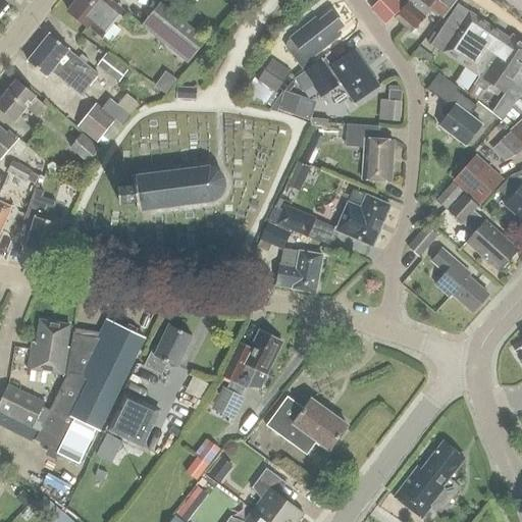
[(101,39),(120,15),(107,5),(111,1),(109,0),(79,0),(68,12),(88,29),(89,29),(101,39)]
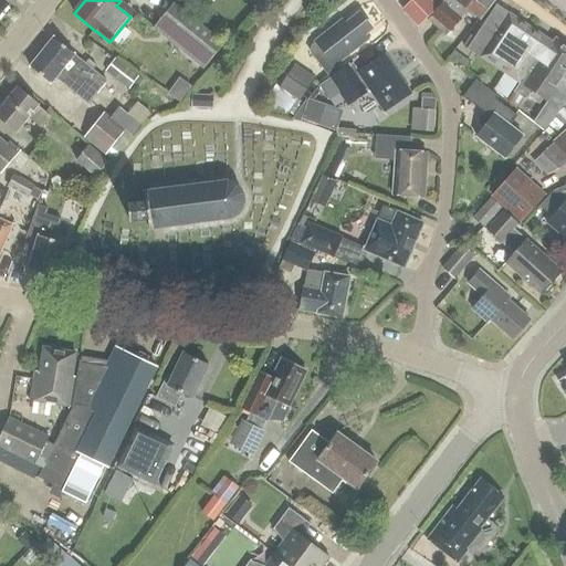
[(412,0),(400,11),(417,30),(431,17),(437,10),(427,0),(422,0),(420,2),(418,0),(412,0)]
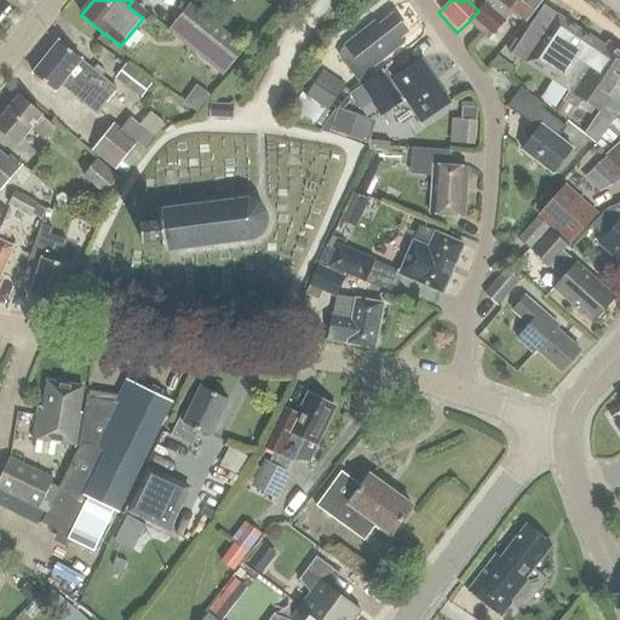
[(488,40),(492,34),(509,13),(518,22),(521,19),(524,22),(540,0),(488,0),(469,24),(488,40)]
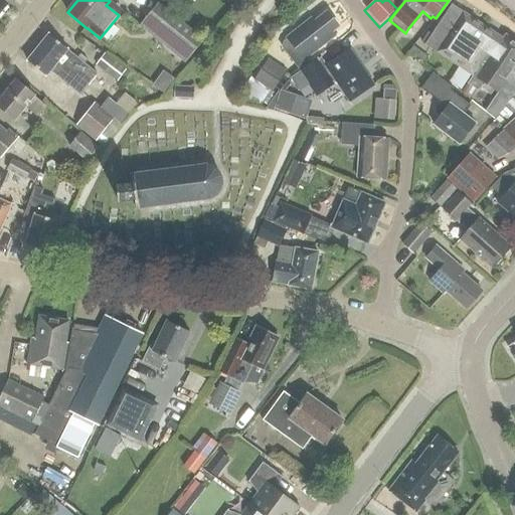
[(425,45),(471,75),(487,54),(491,57),(502,39),(452,5),(425,45)]
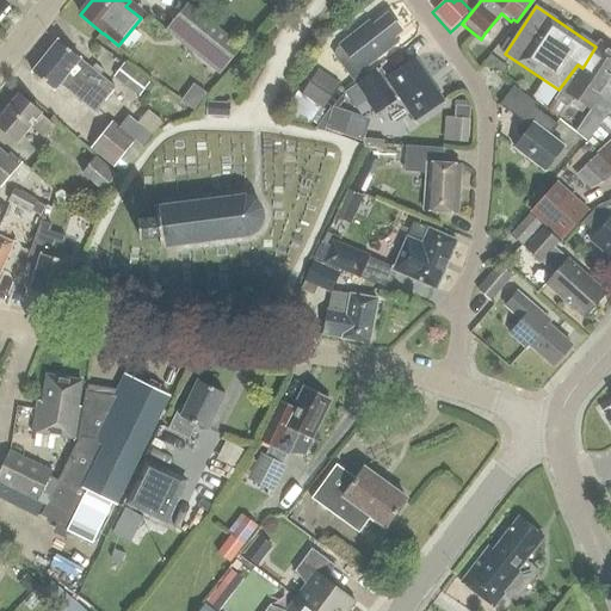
[(166,34),(220,76),(240,50),(187,7),(166,34)]
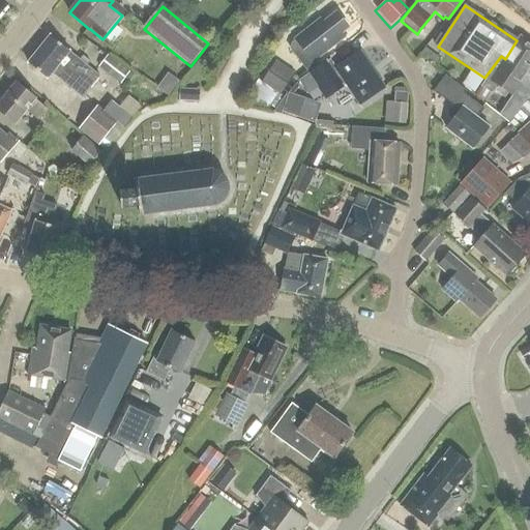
[(310,74),(308,72),(317,66),(313,61),(344,37),(341,33),(347,28),(334,12),(322,23),(319,20),(293,39),(294,41),(292,43),(290,50),(308,75),(310,74)]
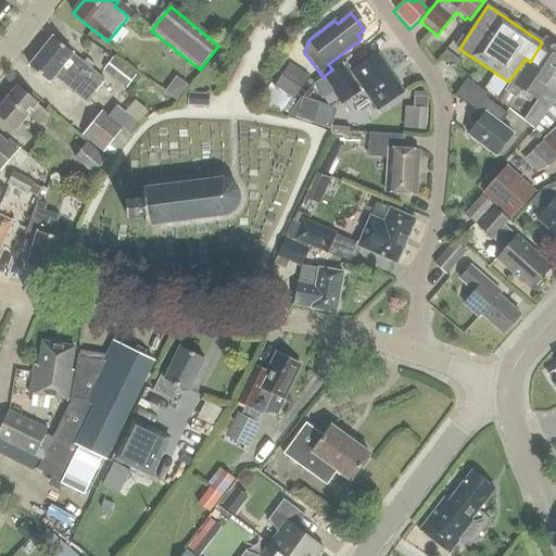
[(53,77),(86,103),(105,80),(53,38),(30,67),(49,83),(53,77)]
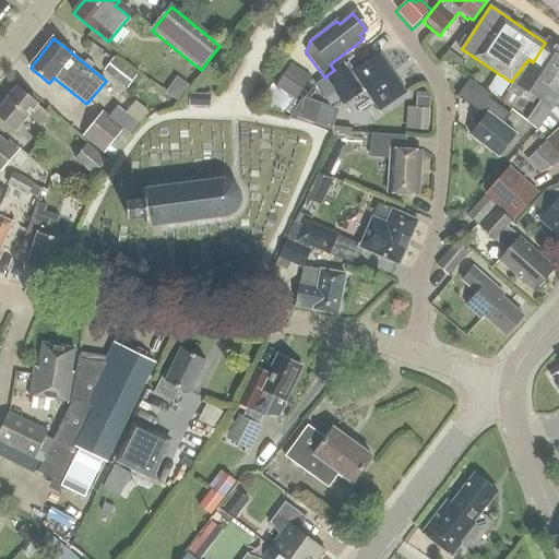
[(512,82),(499,100),(509,106),(515,97),(518,98),(524,88),(539,99),(558,70),(558,45),(548,38),(545,43),(533,62),(528,59),(511,82),(512,82)]
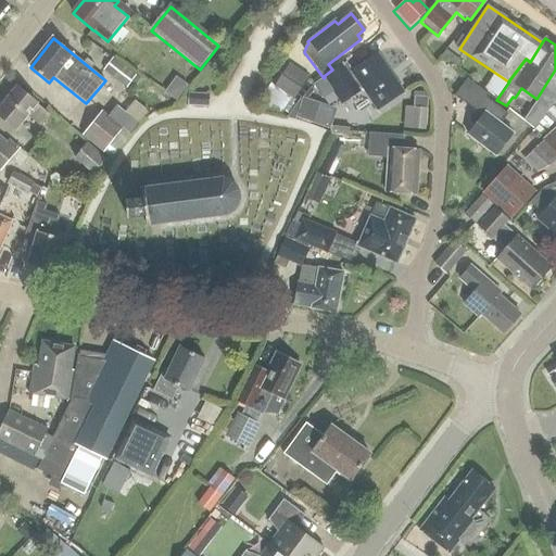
[(335,91),(341,101),(361,87),(376,109),(401,92),(375,54),(352,71),(345,61),(332,70),(324,76),(325,77),(324,78),(314,85),(323,99),(335,91)]
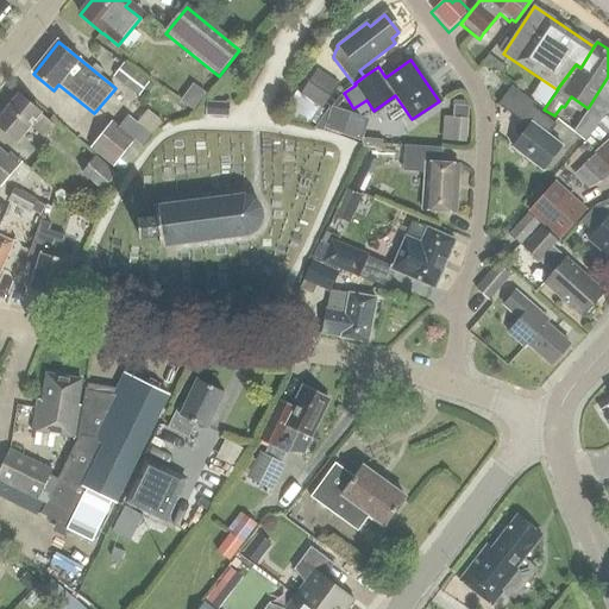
[(120,62),(113,76),(140,90),(148,76),(120,62)]
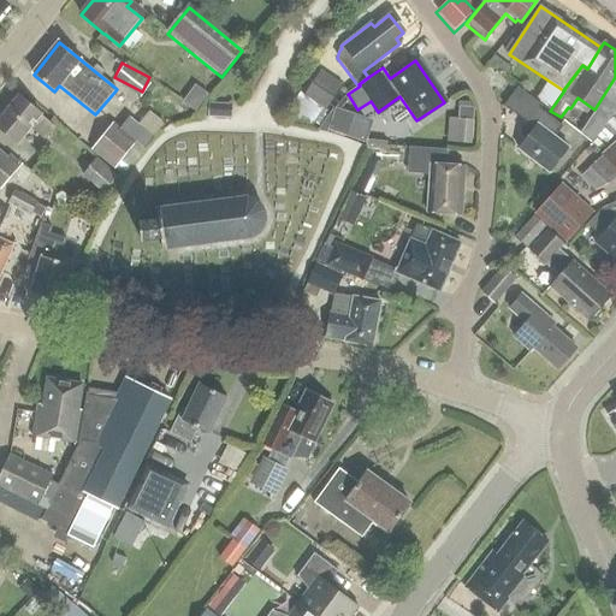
[(303,95),(326,111),(343,86),(320,71),(303,95)]
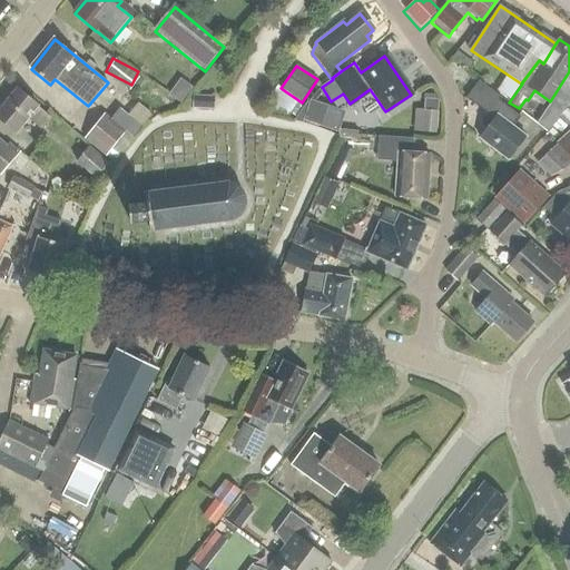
[(489,112),(495,118),(480,137),(505,159),(524,137),(512,126),(519,118),(500,101),(501,99),(480,81),(467,97),(487,114),(489,112)]
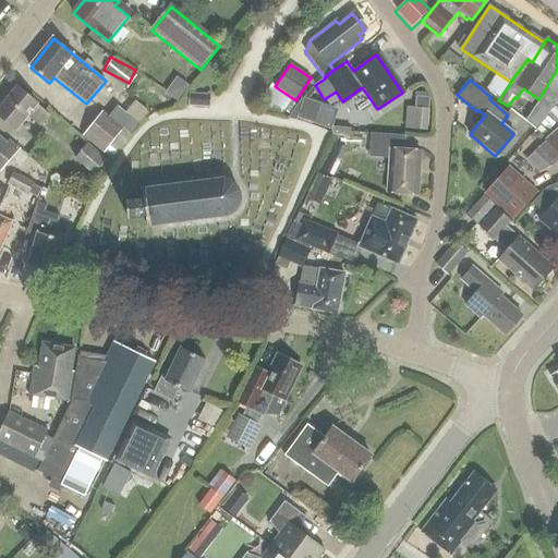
[(35,105),(36,104),(17,88),(0,109),(0,117),(15,130),(27,116),(39,126),(48,116),(35,105)]
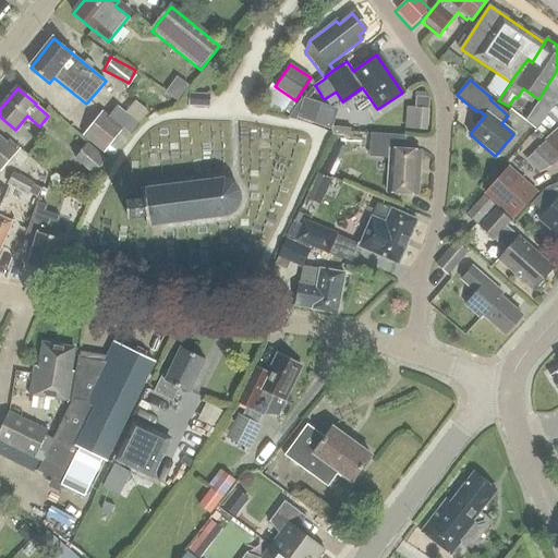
[(210,108),(210,95),(190,94),(189,107),(210,108)]
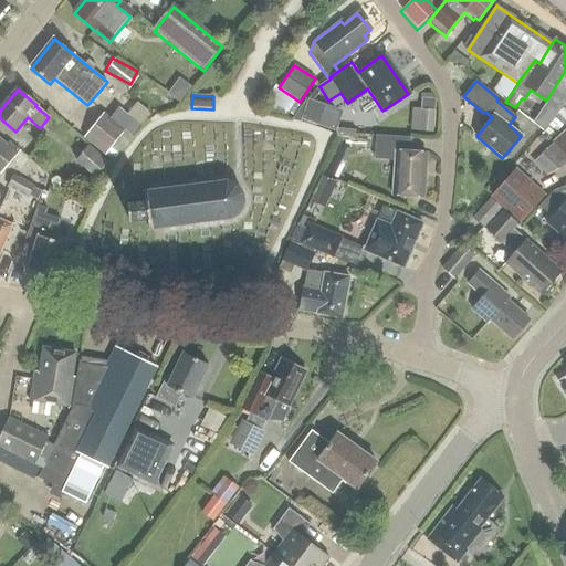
[(318,125),(326,105),(307,98),(301,118),(318,125)]
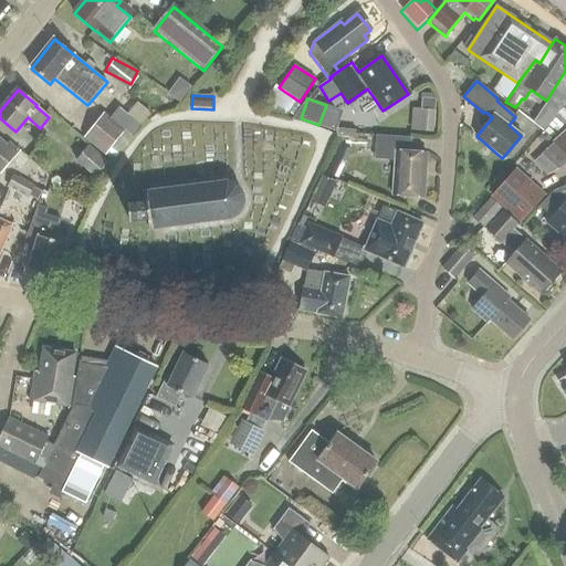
[(436,101),(422,100),(421,106),(421,111),(435,112),(435,107),(436,101)]
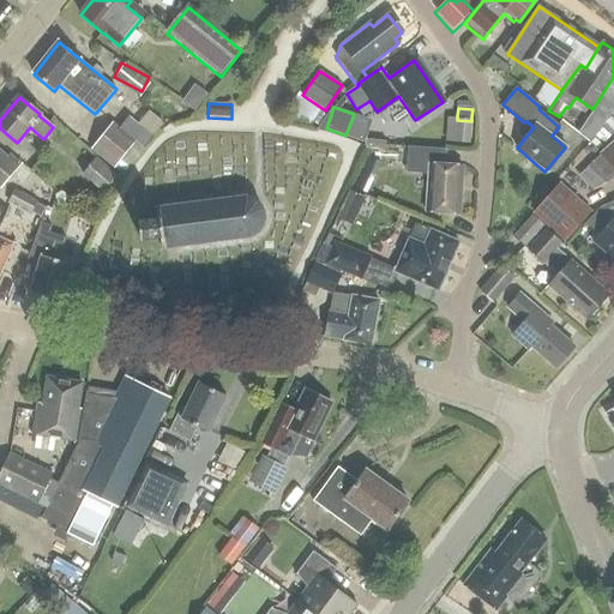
[(92,149),(114,166),(136,139),(144,146),(152,137),(128,118),(121,127),(114,122),(92,149)]
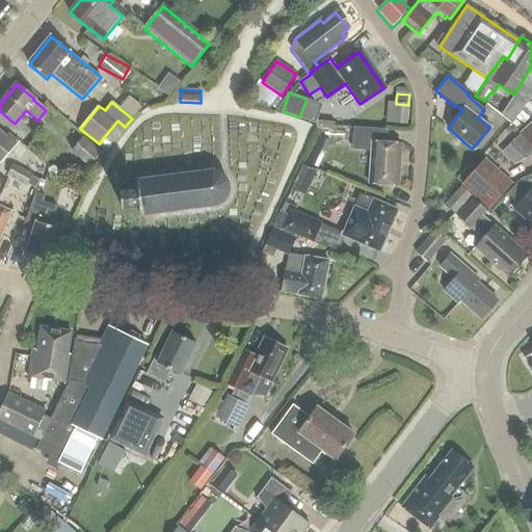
[(510,124),(521,111),(509,102),(500,115),(510,124)]
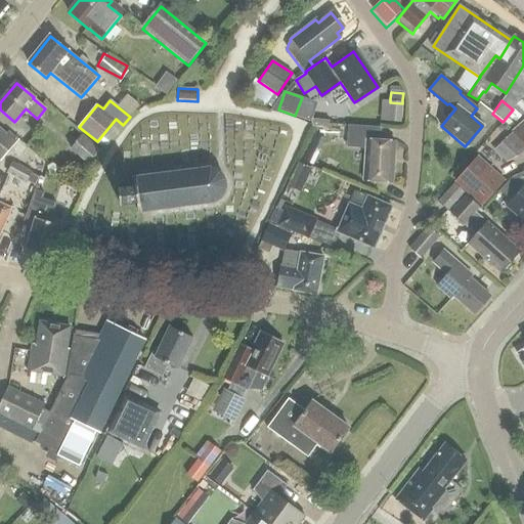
[(523,120),(500,141),(503,143),(515,154),(519,159),(523,154),(523,120)]
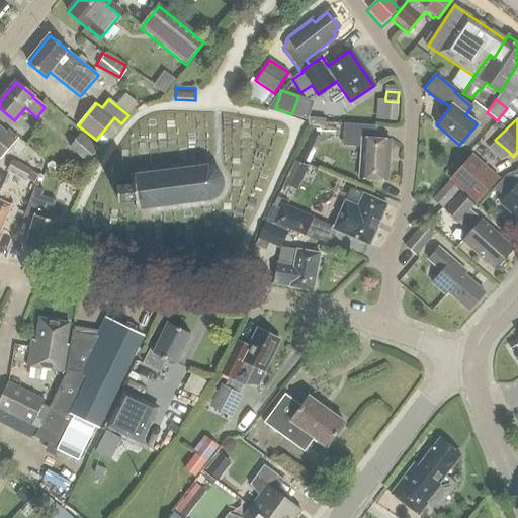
[(375,139),(376,125),(344,123),(342,146),(361,147),(359,178),(387,180),(390,140),(375,139)]
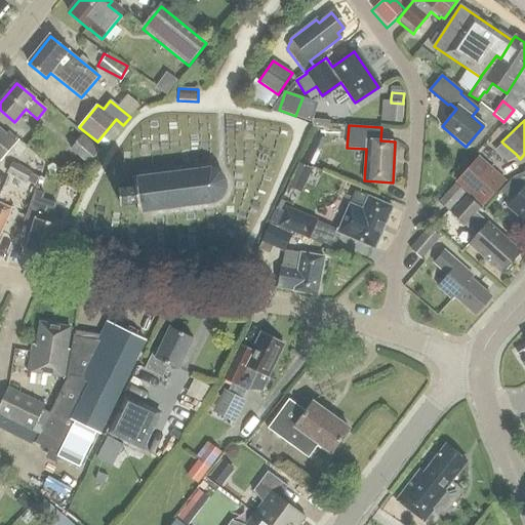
[(0,161),(18,139),(9,132),(7,135),(0,128),(0,161)]
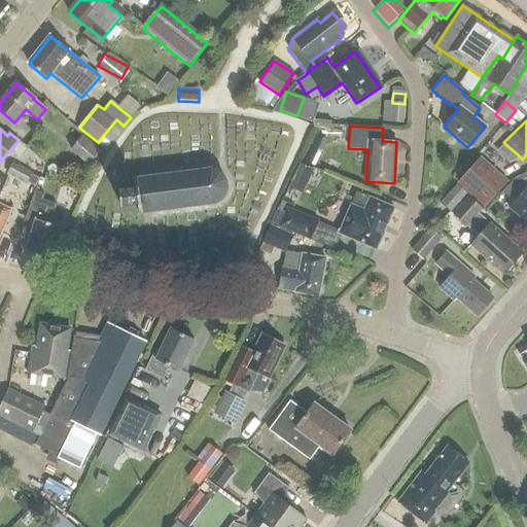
[(90,164),(100,150),(81,136),(70,149),(90,164)]
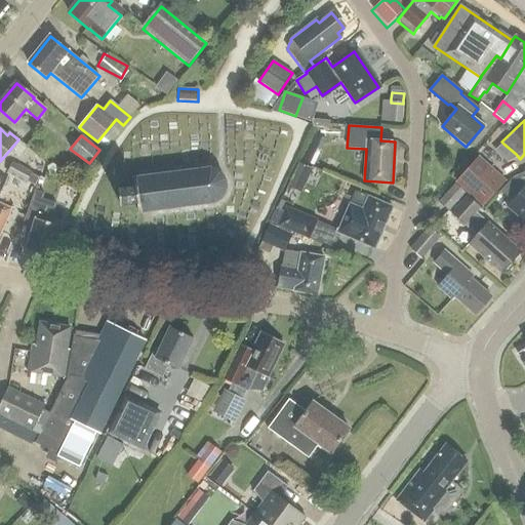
[(320,151),(325,140),(314,135),(310,147),(320,151)]
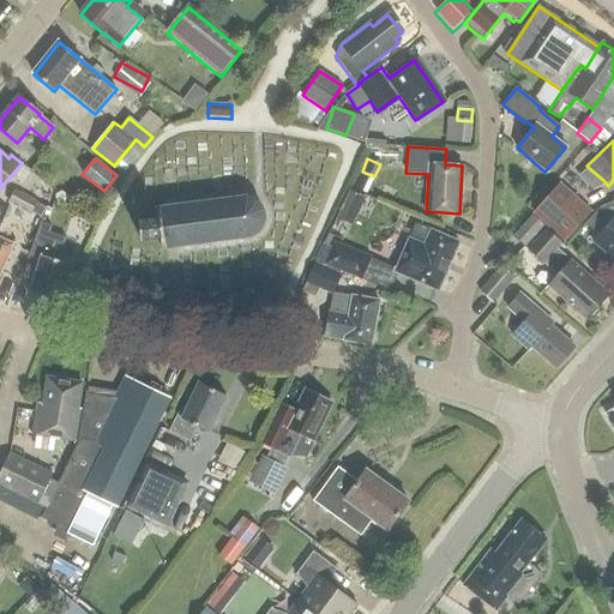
[(560,184),(533,212),(563,241),(590,211),(560,184)]
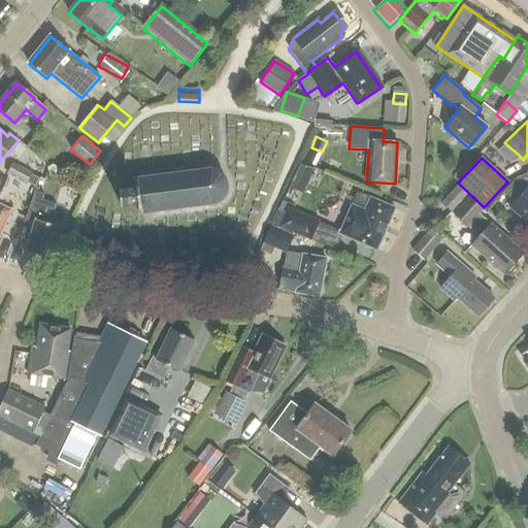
[(31,173),(12,163),(6,174),(25,185),(31,173)]
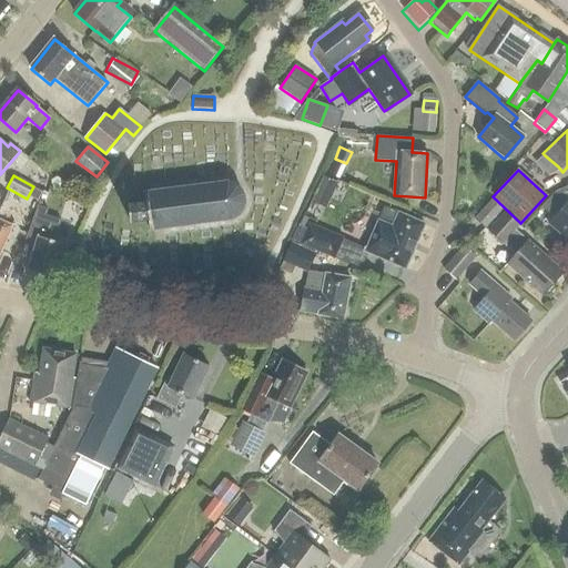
[(332,196),(337,183),(324,176),(318,190),(332,196)]
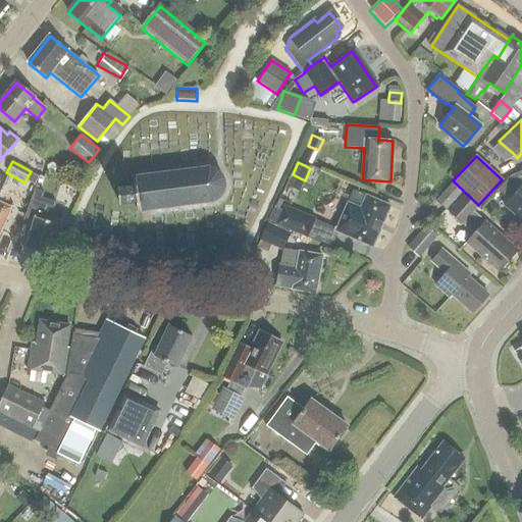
[(224,190),(224,187),(223,181),(222,177),(219,173),(217,171),(215,169),(211,168),(204,168),(134,177),(136,188),(118,190),(120,207),(138,205),(139,212),(211,203),(215,202),(217,201),(219,199),(222,194),(224,190)]
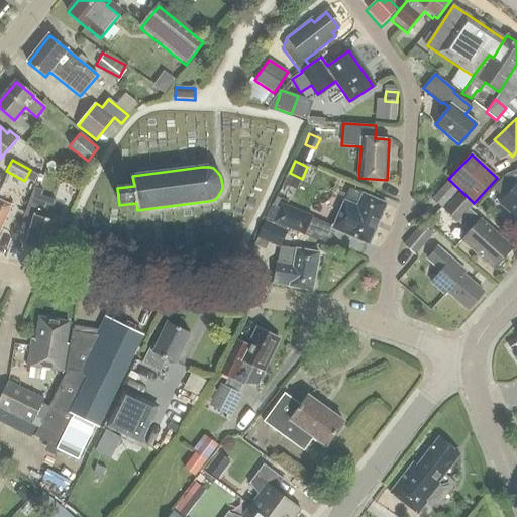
[(516,219),(516,171),(506,175),(493,188),(504,198),(499,203),(516,219)]
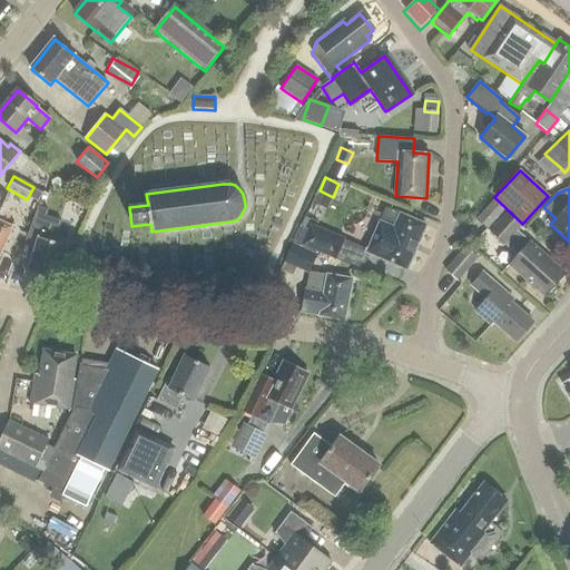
[(42,194),(35,189),(30,198),(38,203),(42,194)]
